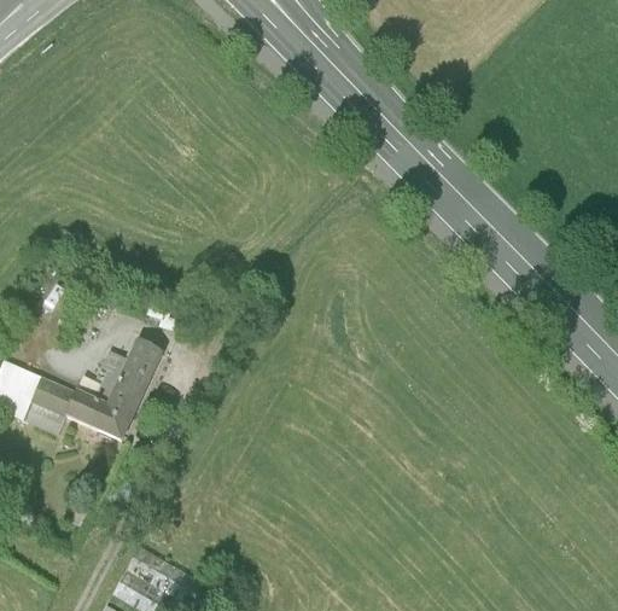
[(109,403),(77,389),(66,414),(123,440),(145,391),(150,394),(168,354),(136,339),(129,358),(109,403)]
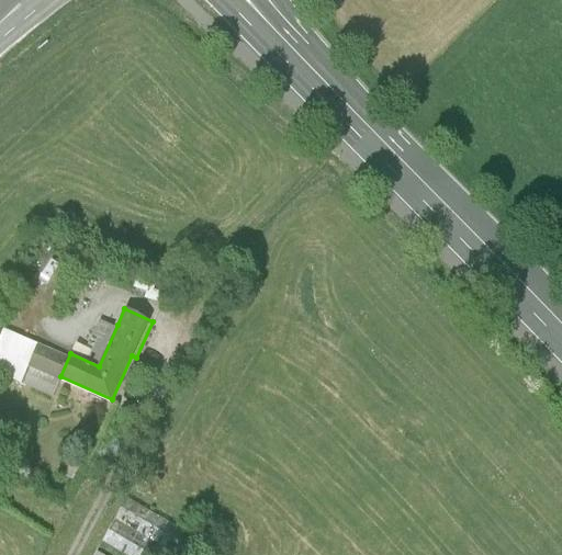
[(76,341),(70,353),(99,366),(117,325),(100,317),(92,333),(99,336),(93,349),(76,341)]
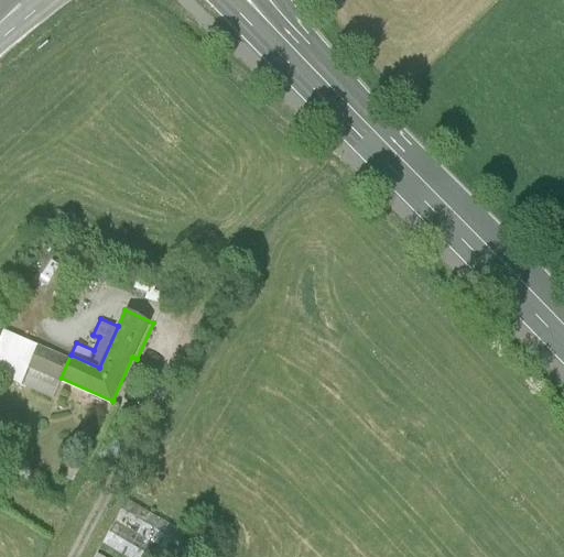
[(61,378),(71,355),(3,328),(0,337),(0,373),(53,395),(61,378)]
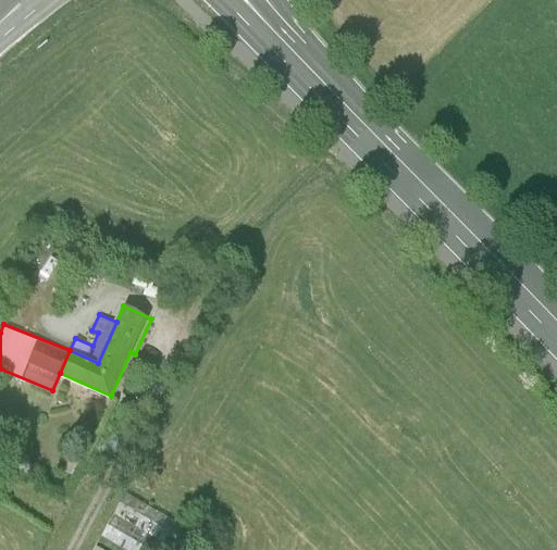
[(126,489),(115,510),(176,545),(188,524),(126,489)]
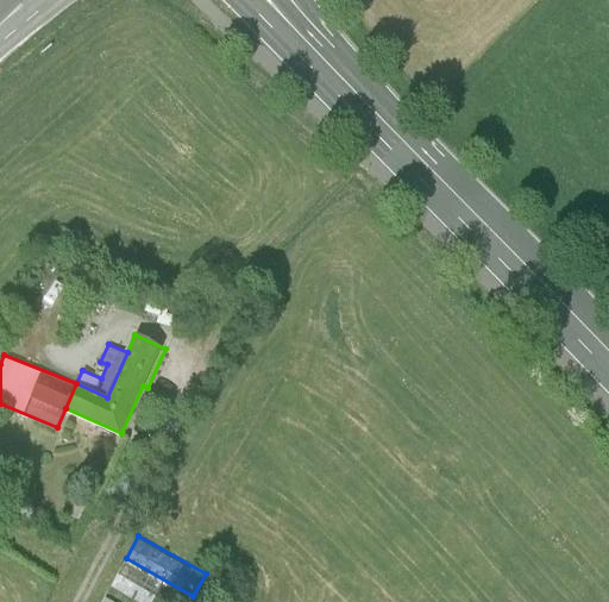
[(126,558),(111,583),(143,601),(189,601),(193,596),(126,558)]
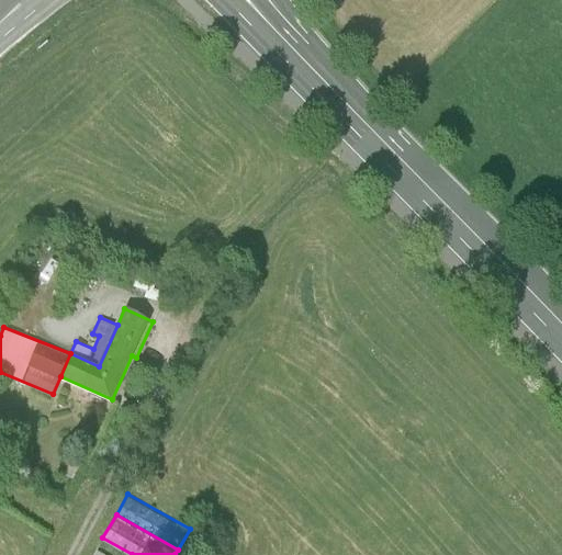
All buildings are outlined.
